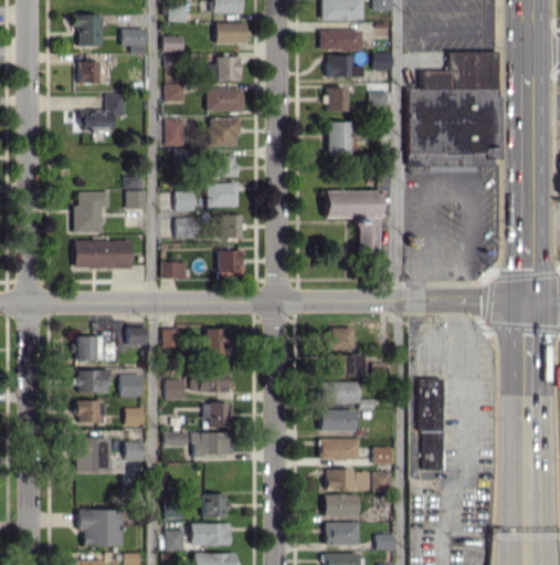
[(242,0),(213,0),(213,12),(243,12),(242,0)]
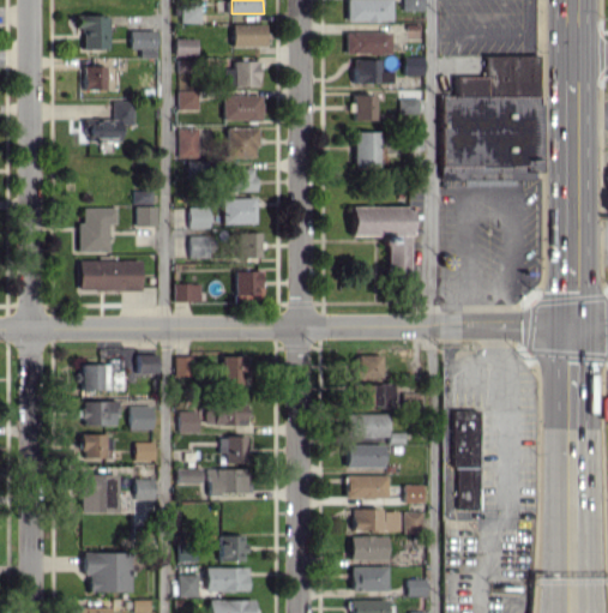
[(393,0),(349,0),(350,22),(395,22),(393,0)]
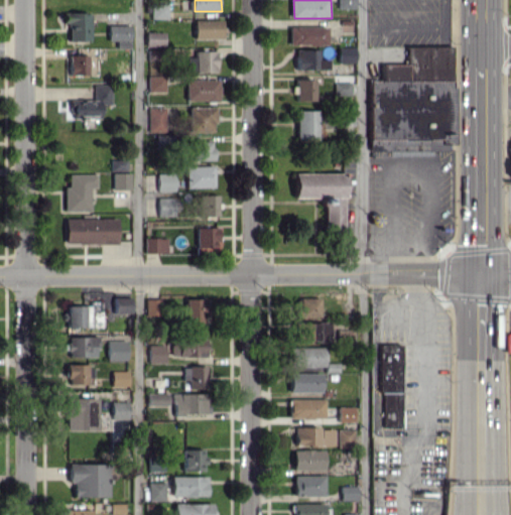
[(341,0),(341,9),(359,9),(358,0),(341,0)]
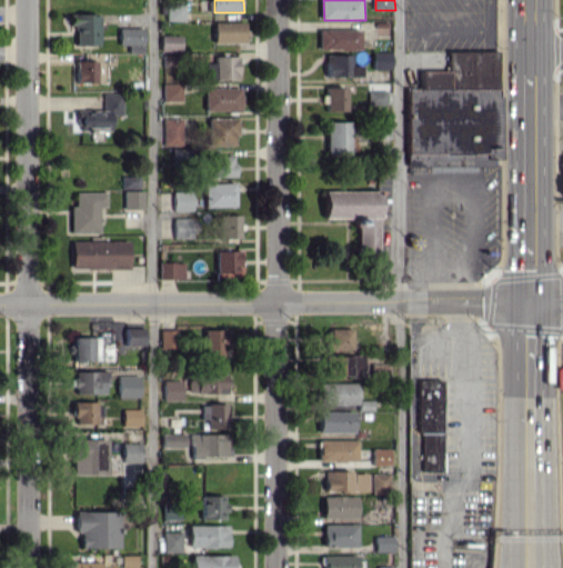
[(170,21),(188,21),(189,5),(170,5),(170,21)]
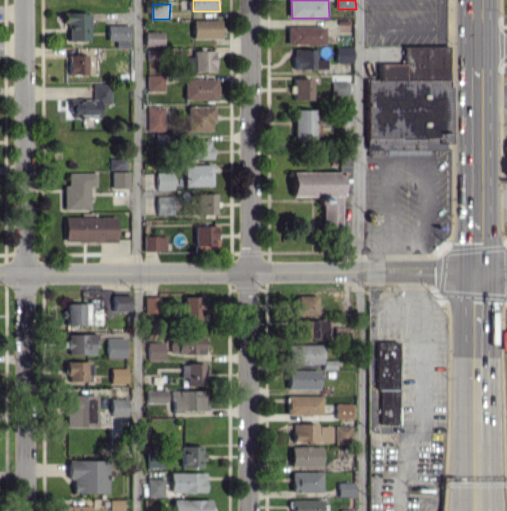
[(91,41),(90,13),(66,14),(66,23),(71,23),(71,41),(91,41)]
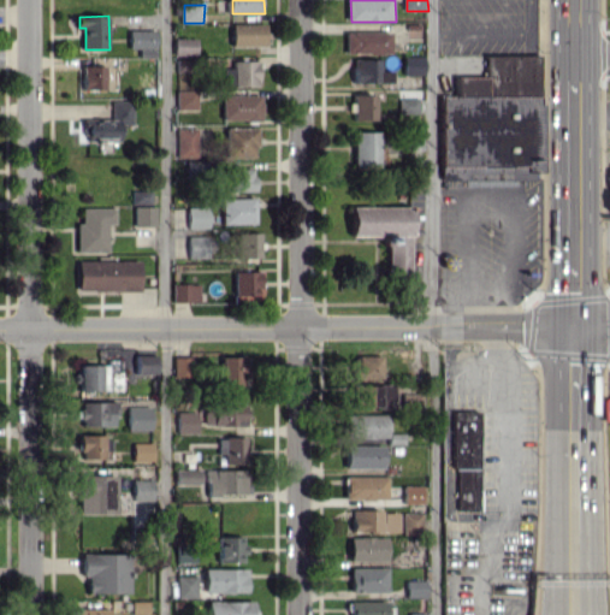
[(268,24),(235,24),(236,47),(270,46),(268,24)]
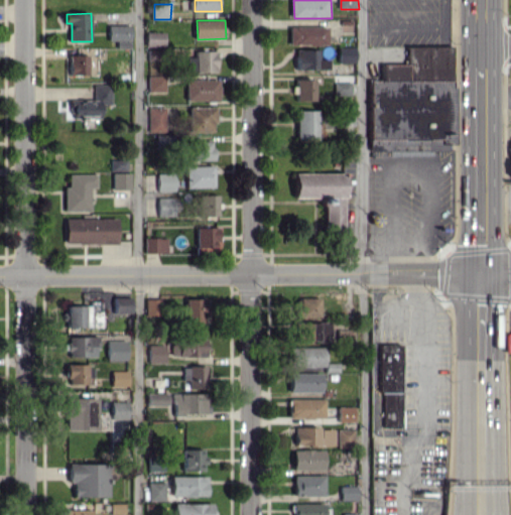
[(120,48),(134,48),(134,26),(112,25),(111,41),(120,41),(120,48)]
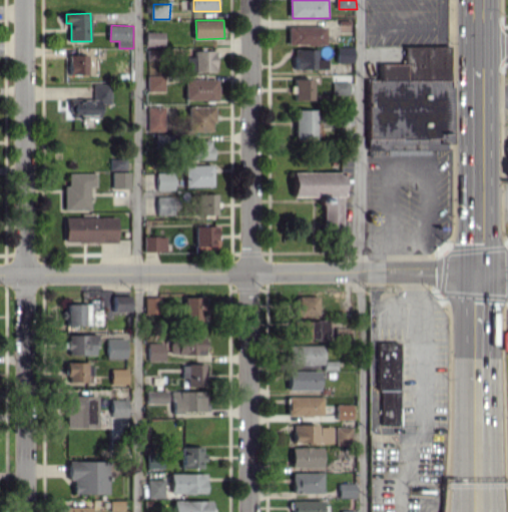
[(329,45),(329,27),(291,27),(291,45),(329,45)]
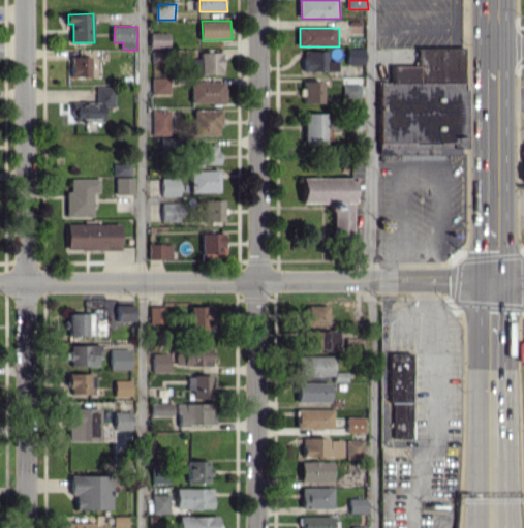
[(172,49),(173,33),(153,33),(152,48),(172,49)]
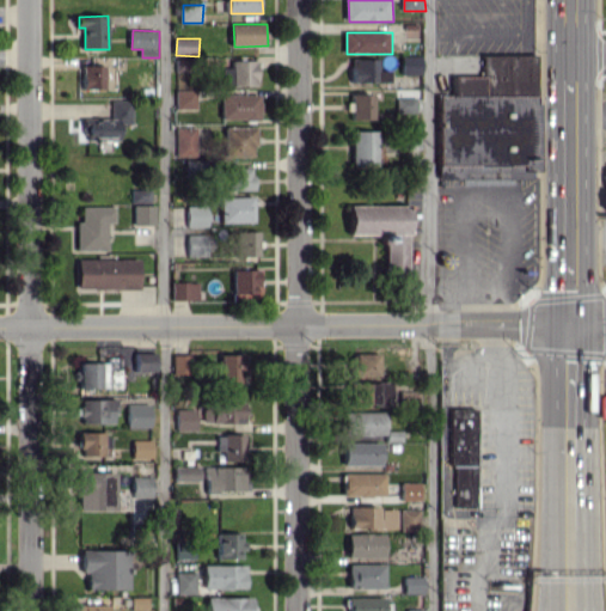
[(441,96),(441,178),(534,177),(534,171),(543,171),(543,103),(537,103),(537,97),(539,97),(538,55),(487,55),(487,78),(458,78),(458,96),(441,96)]
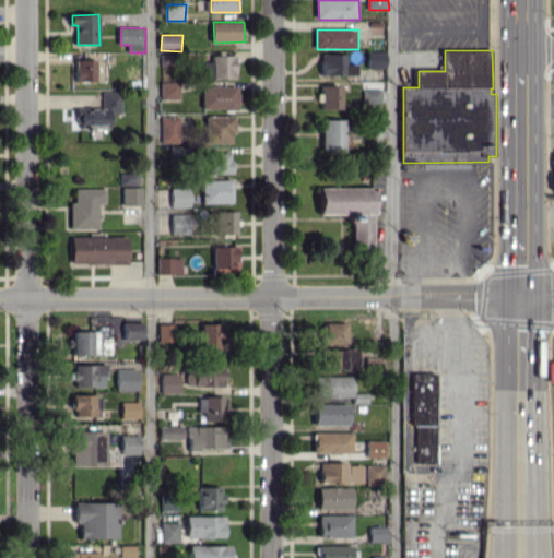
[(389,51),(369,51),(369,69),(390,69),(389,51)]
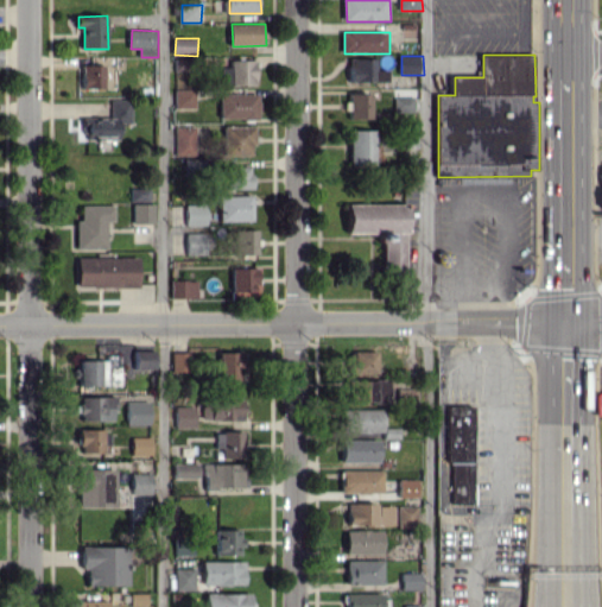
[(379,58),(352,59),(353,83),(391,82),(390,70),(379,70),(379,58)]
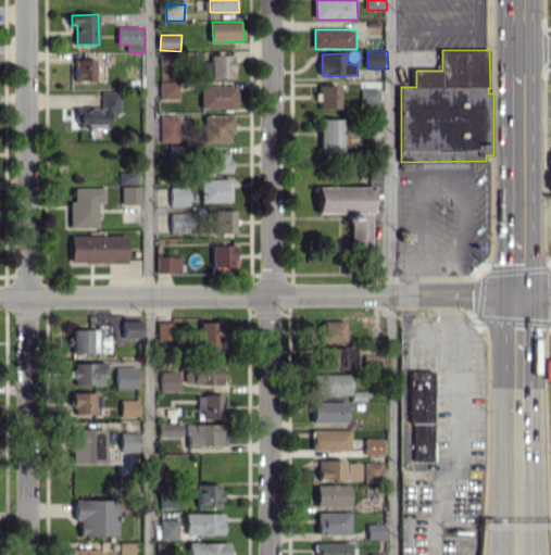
[(214,62),(204,62),(204,78),(237,78),(237,55),(214,55),(214,62)]
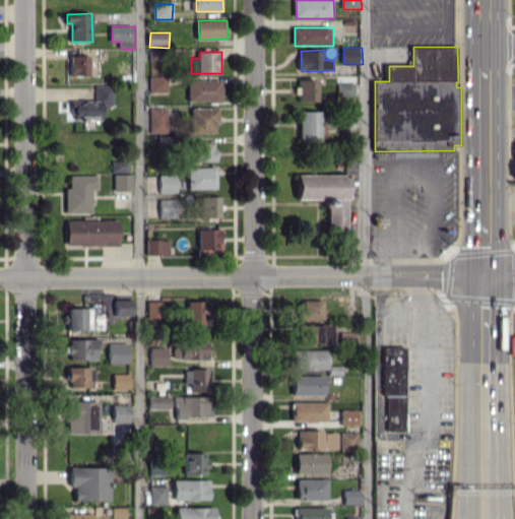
[(91,56),(73,56),(73,67),(72,67),(72,76),(91,76),(91,56)]
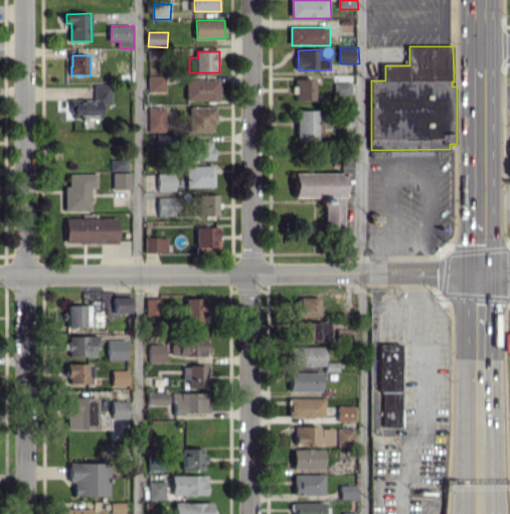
[(151,93),(168,93),(168,76),(151,76),(151,93)]
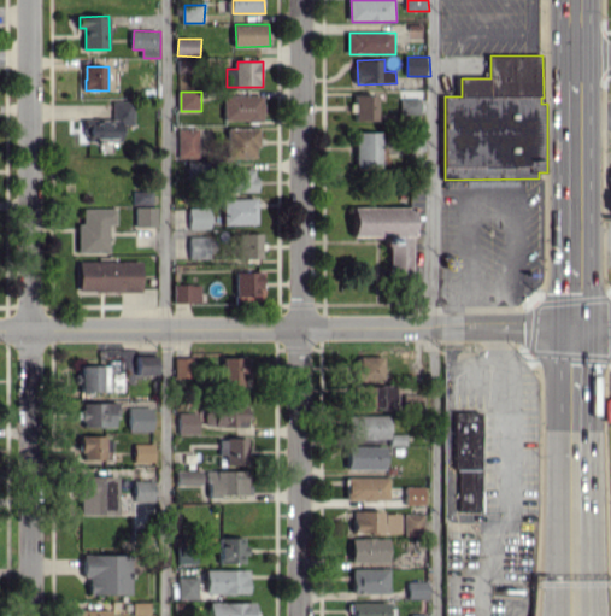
[(225,122),(265,121),(265,95),(225,97),(225,122)]
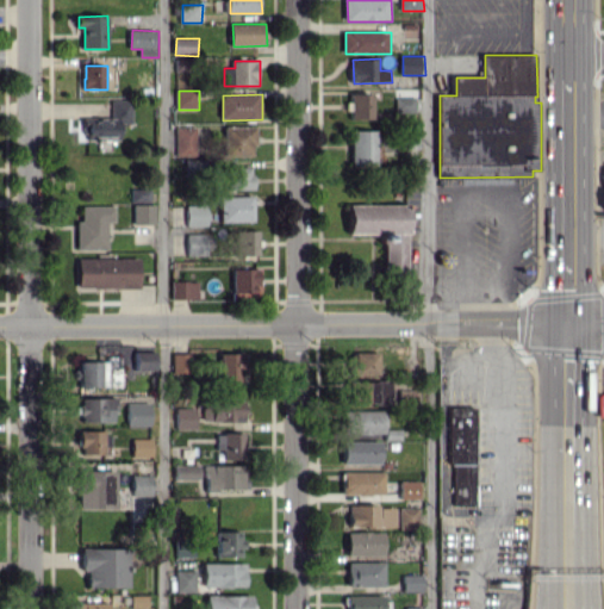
[(377,94),(354,94),(354,106),(352,106),(352,120),(377,119),(377,94)]
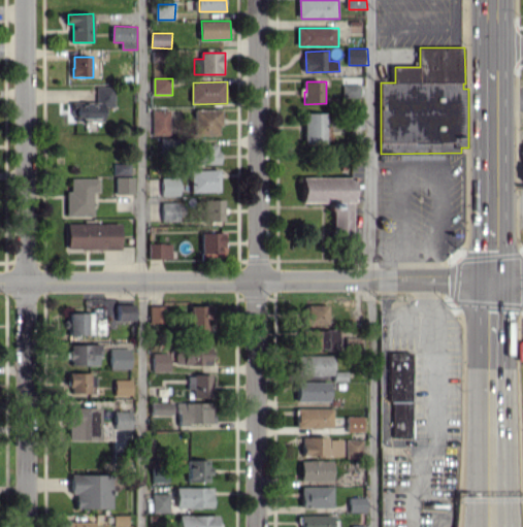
[(345,97),(363,98),(363,85),(345,85),(345,97)]
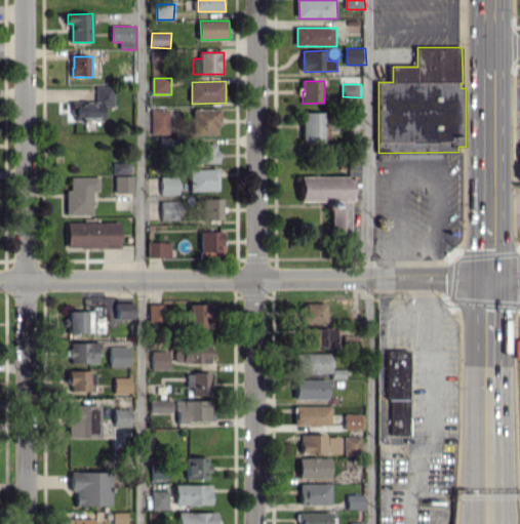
[(117,108),(116,86),(98,87),(98,103),(77,103),(77,121),(105,121),(105,108),(117,108)]
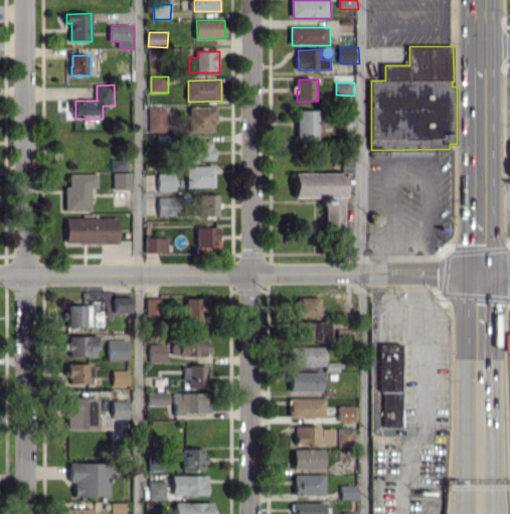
[(357,106),(342,106),(343,126),(357,126),(357,106)]
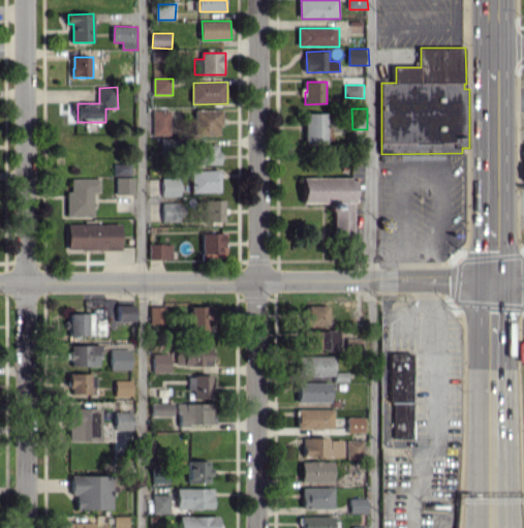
[(156,111),(155,135),(173,135),(173,111),(156,111)]
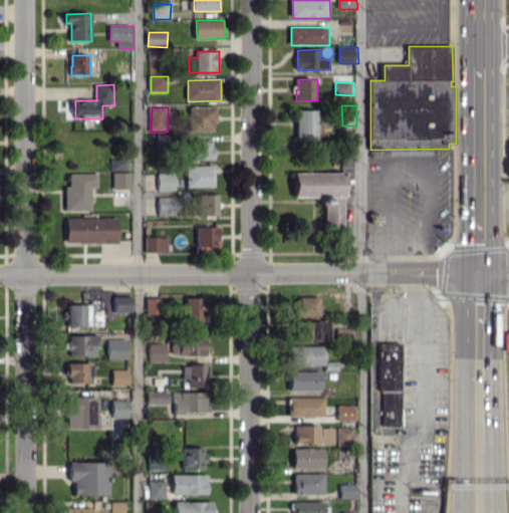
[(217,107),(191,107),(192,132),(217,132),(217,107)]
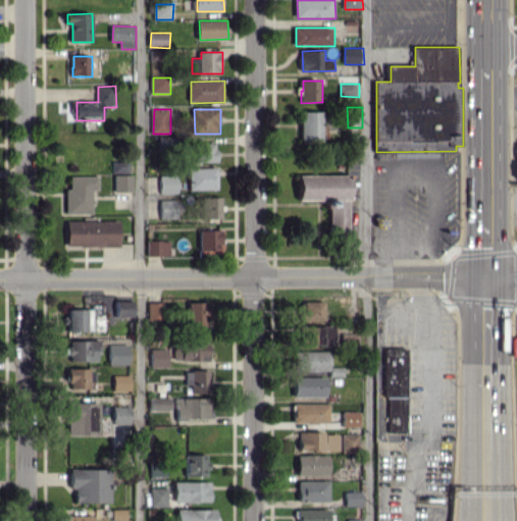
[(323,142),(324,113),(303,112),(302,142),(323,142)]
